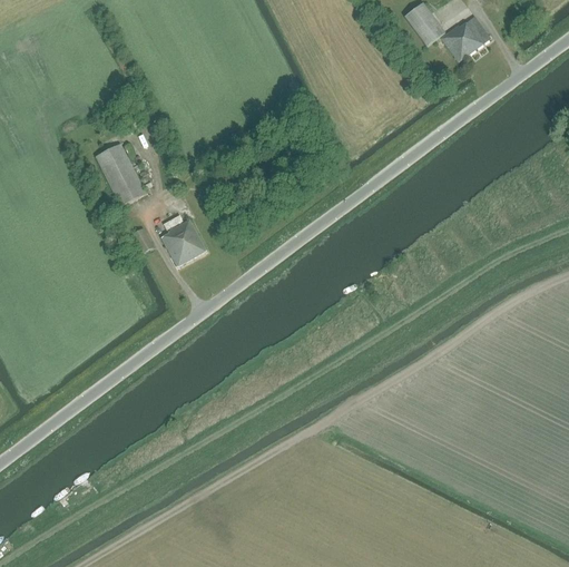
[(439,0),(435,2),(450,26),(447,28),(447,29),(472,13),(470,9),(474,7),(470,0),(439,0)]
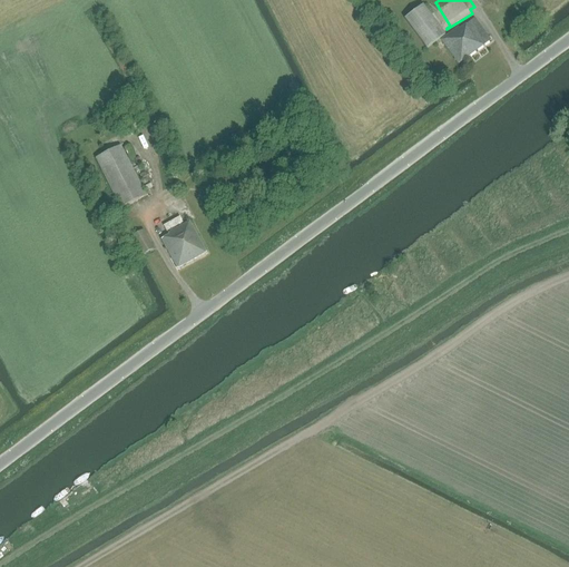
[(404,16),(427,46),(444,32),(422,2),(404,16)]
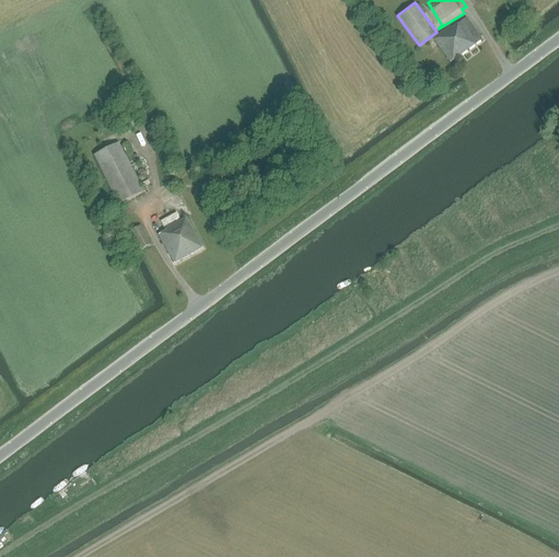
[(481,36),(466,15),(458,20),(457,19),(432,37),(450,60),(481,36)]
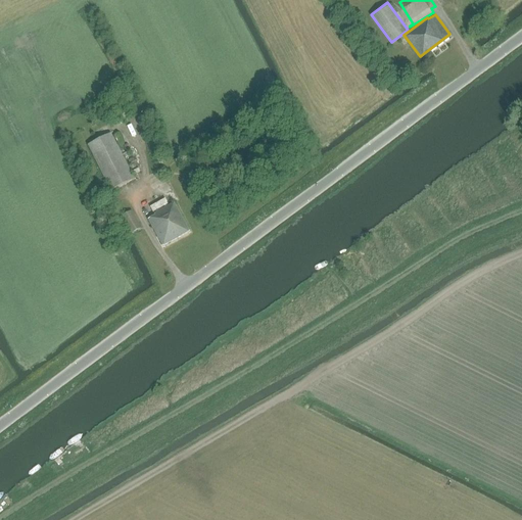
[(110,189),(134,177),(110,131),(109,131),(106,123),(85,133),(89,142),(87,142),(110,189)]
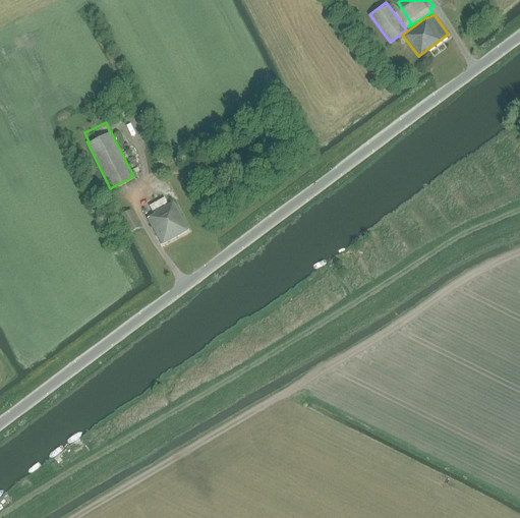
[(210,157),(188,169),(191,175),(205,168),(207,173),(212,170),(210,165),(213,163),(210,157)]
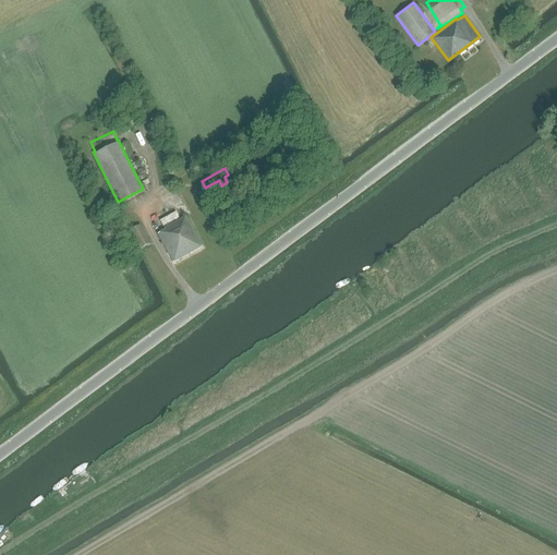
[(174,208),(158,217),(162,224),(179,215),(174,208)]
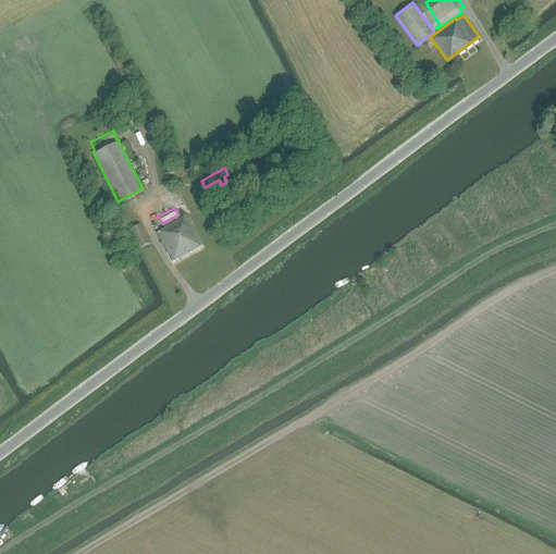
[(172,260),(201,244),(184,213),(163,224),(164,226),(157,232),(172,260)]
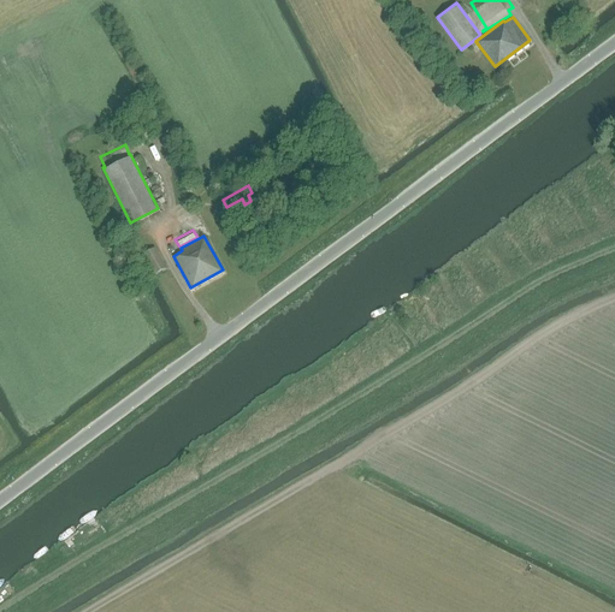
[(141,251),(153,272),(166,265),(154,244),(141,251)]
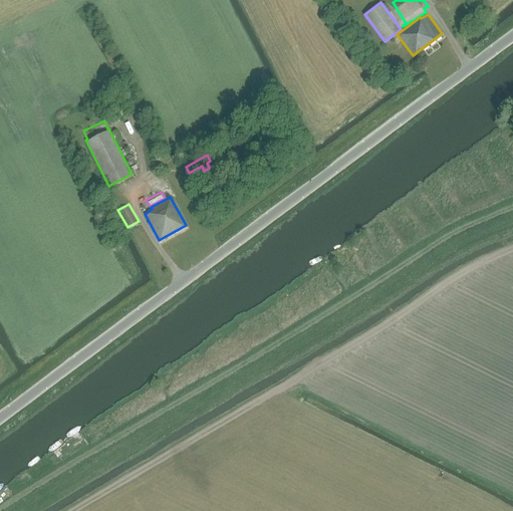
All buildings are outlined.
